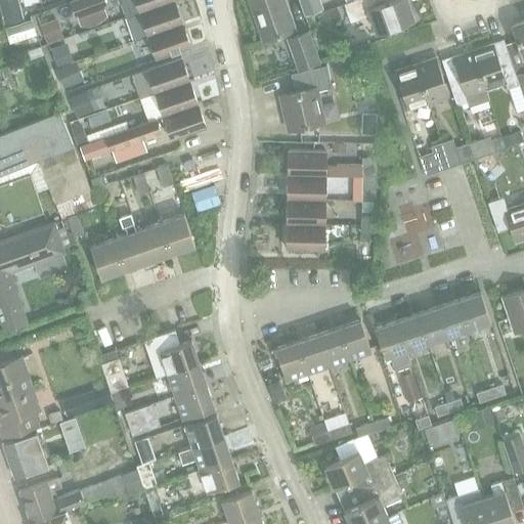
[(102,0),(80,0),(72,3),(77,18),(106,8),(102,0)]
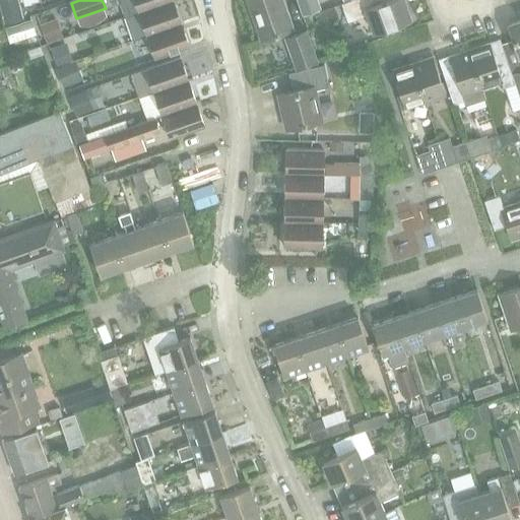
[(129,0),(120,3),(125,18),(173,1),(172,0),(129,0)]
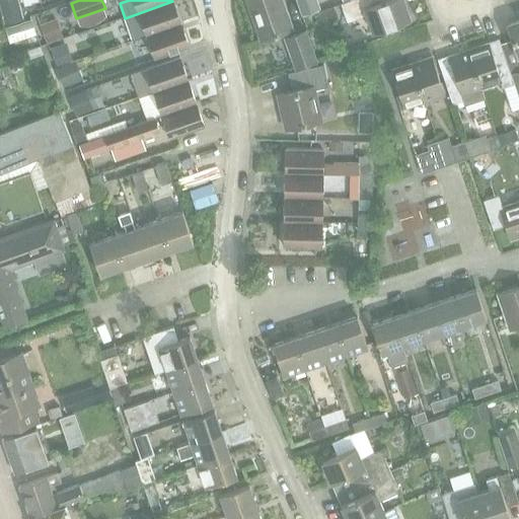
[(245,0),(261,40),(280,33),(292,28),(282,0),(245,0)]
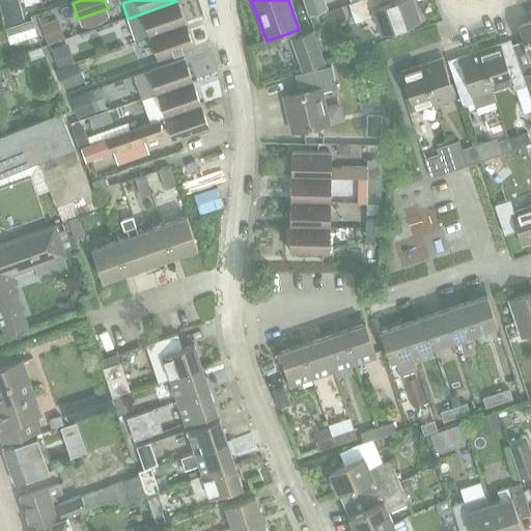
[(305,0),(310,15),(326,9),(322,0),(305,0)]
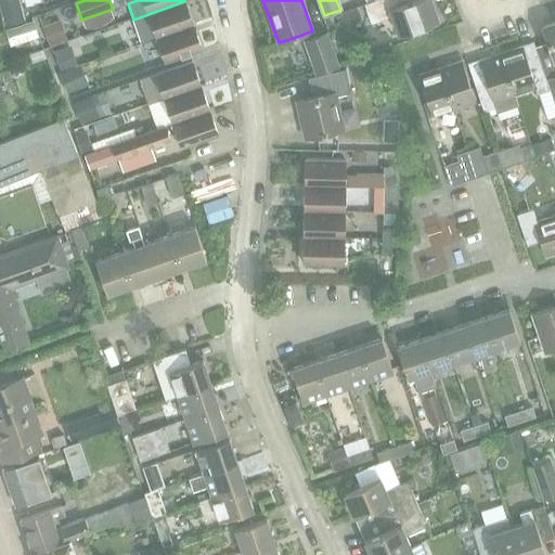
[(375,0),(365,4),(372,23),(391,16),(398,34),(437,20),(429,0),(375,0)]
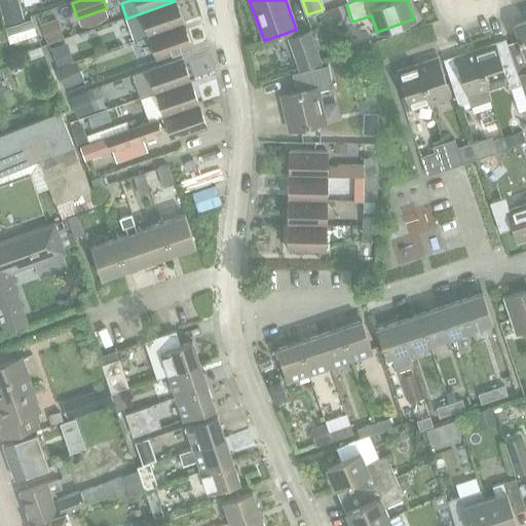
[(135,41),(183,25),(175,1),(126,19),(135,41)]
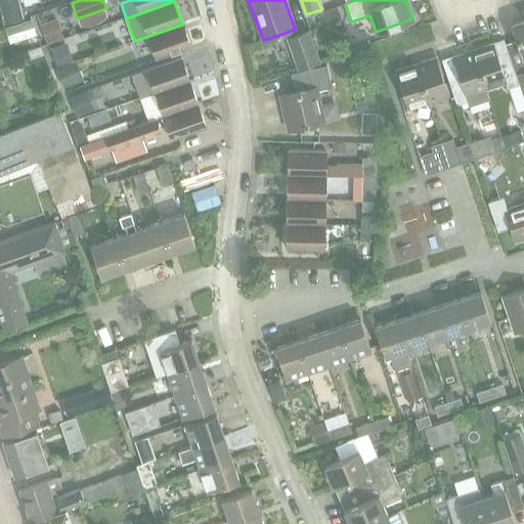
[(18,5),(1,9),(5,25),(22,19),(18,5)]
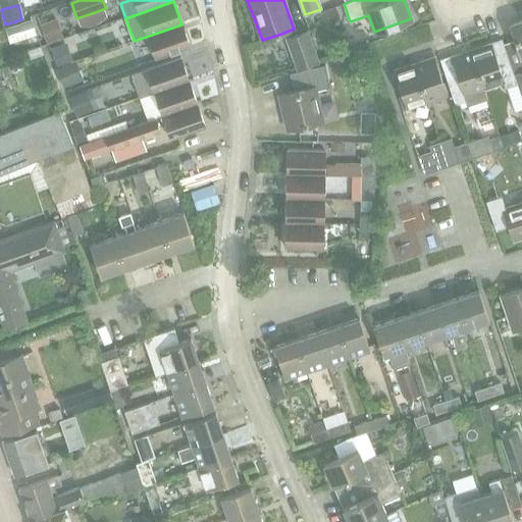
[(10,44),(38,36),(33,21),(5,30),(10,44)]
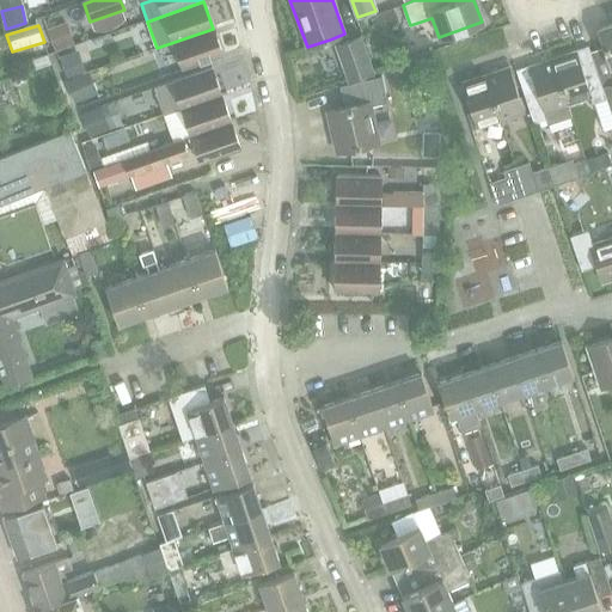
[(611,26),(599,31),(611,71),(611,26)]
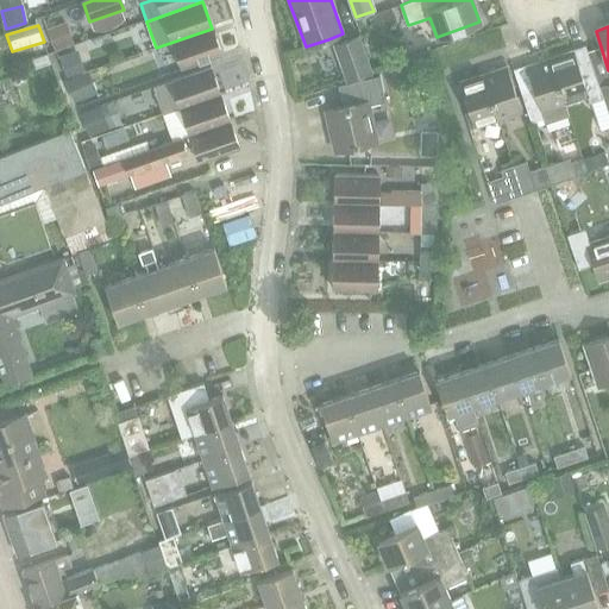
[(182,70),(200,64),(223,56),(212,29),(156,48),(157,50),(174,44),(182,70)]
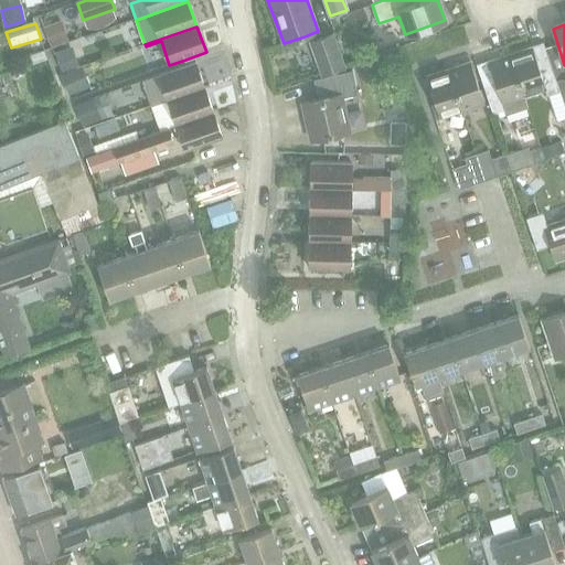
[(309,41),(321,75),(344,66),(332,33),(309,41)]
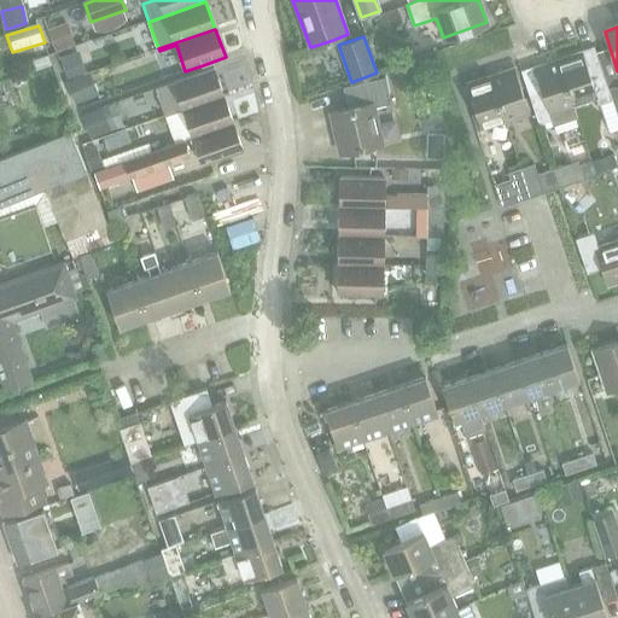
[(7,68),(41,58),(38,46),(4,56),(7,68)]
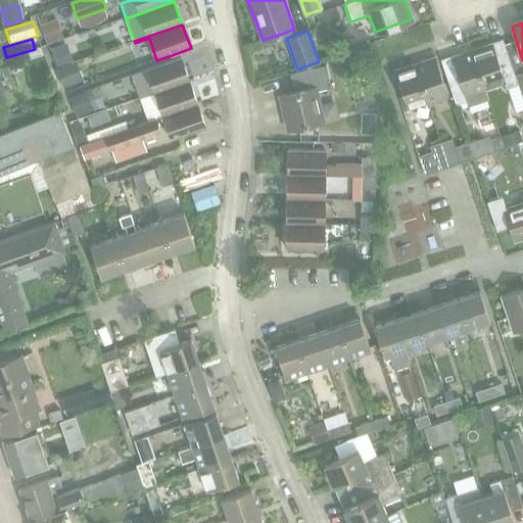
[(74,60),(67,43),(51,49),(57,66),(74,60)]
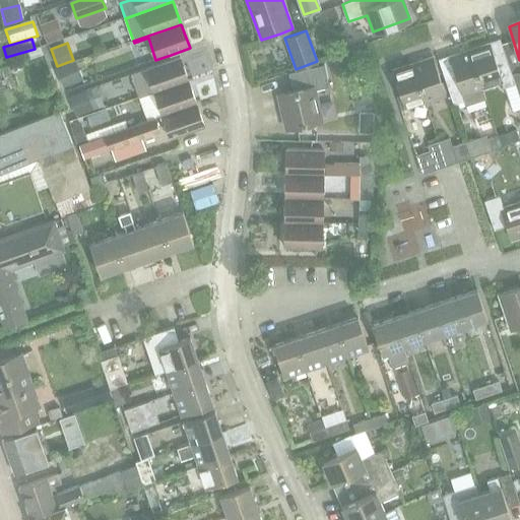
[(515,84),(509,67),(503,48),(493,51),(490,44),(469,51),(482,90),(483,90),(503,84),(504,88),(515,84)]
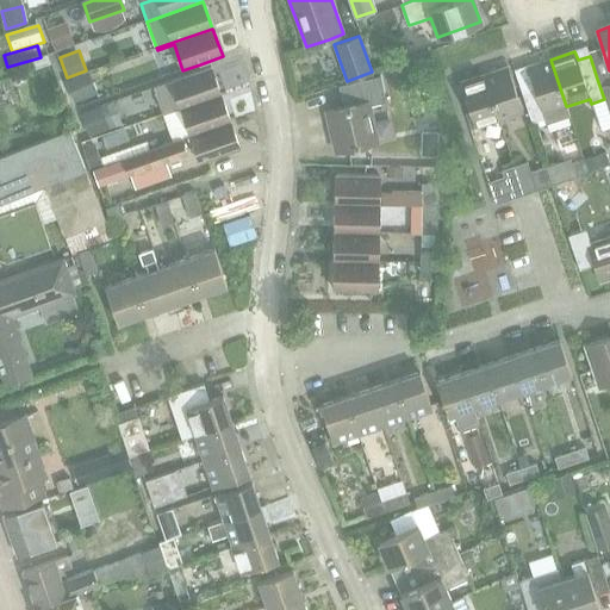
[(36,72),(53,66),(50,56),(32,61),(36,72)]
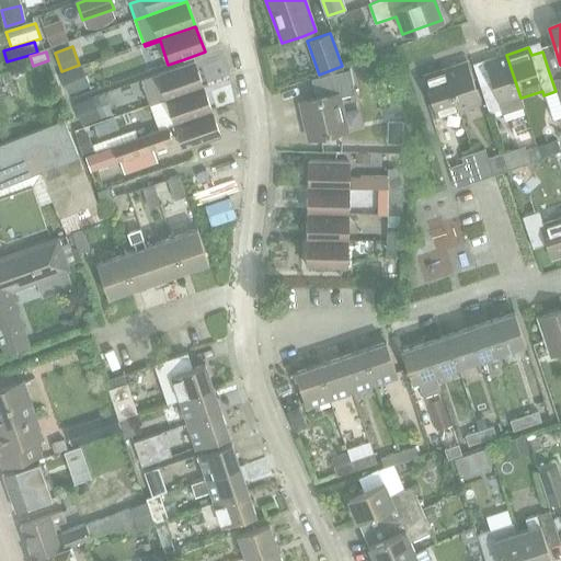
[(503,115),(525,107),(522,98),(521,98),(506,55),(485,61),(492,83),(481,88),(490,113),(502,110),(503,115)]
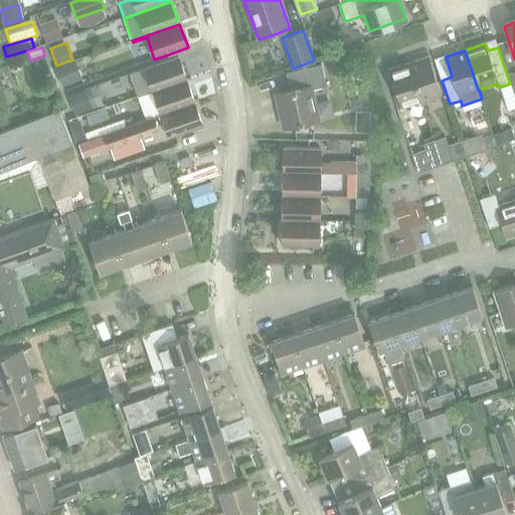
[(421,101),(442,95),(428,56),(408,63),(421,101)]
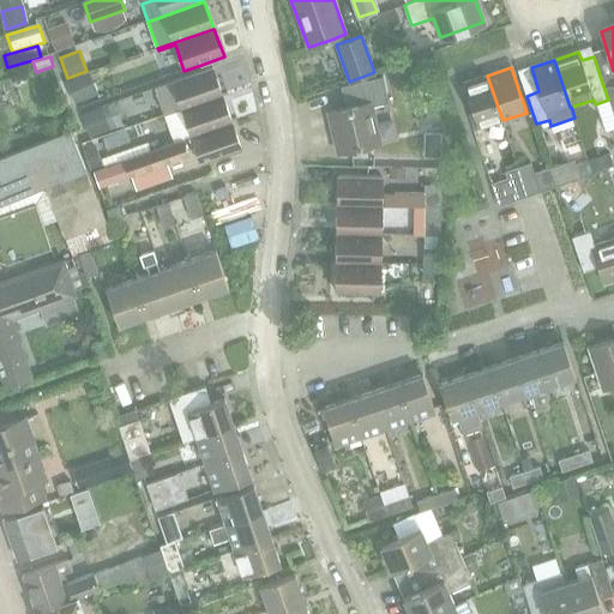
[(166,116),(181,110),(222,97),(211,68),(155,89),(166,116)]
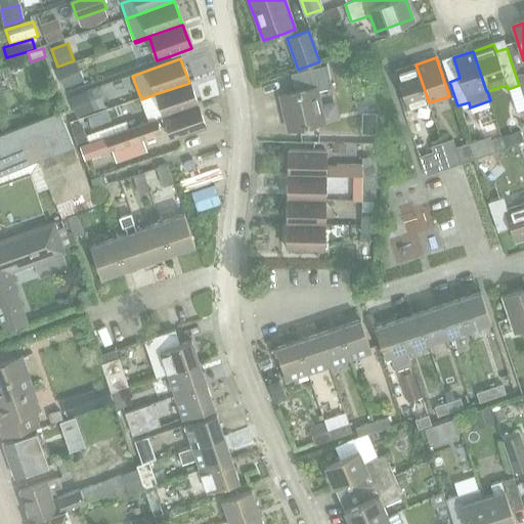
[(85,82),(78,61),(58,69),(66,88),(85,82)]
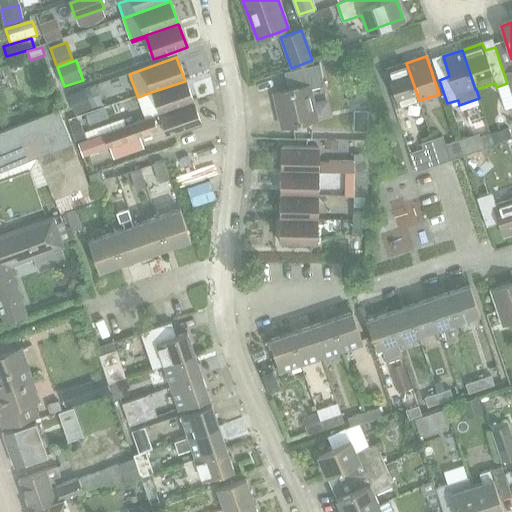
[(11,75),(28,70),(25,61),(1,69),(8,89),(15,87),(11,75)]
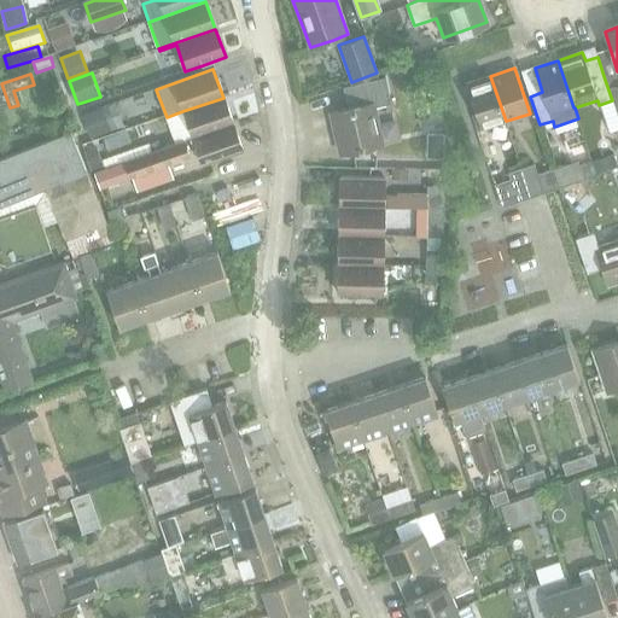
[(482,129),(505,122),(506,121),(490,76),(466,85),(482,129)]
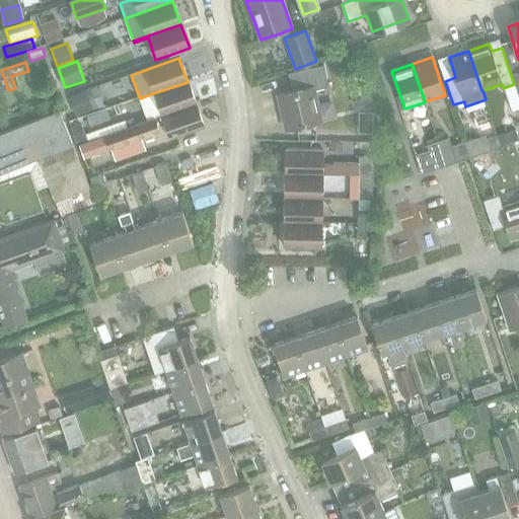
[(286,131),(305,126),(321,122),(314,92),(328,89),(323,66),(288,75),(292,92),(277,95),(286,131)]
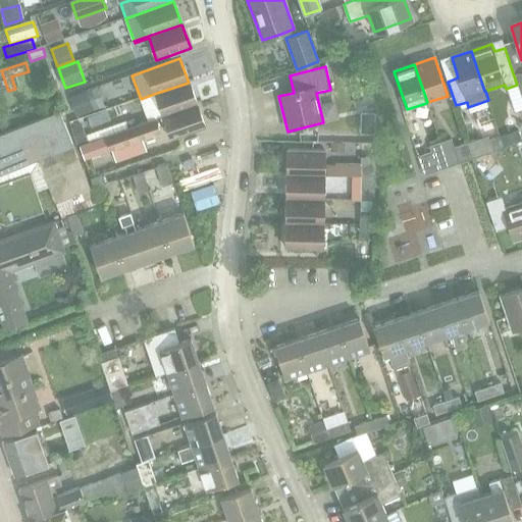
[(162,117),(197,106),(189,83),(154,94),(162,117)]
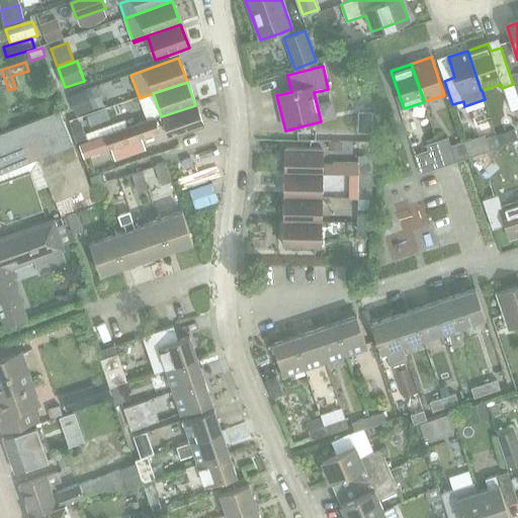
[(88,89),(69,97),(76,115),(94,109),(88,89)]
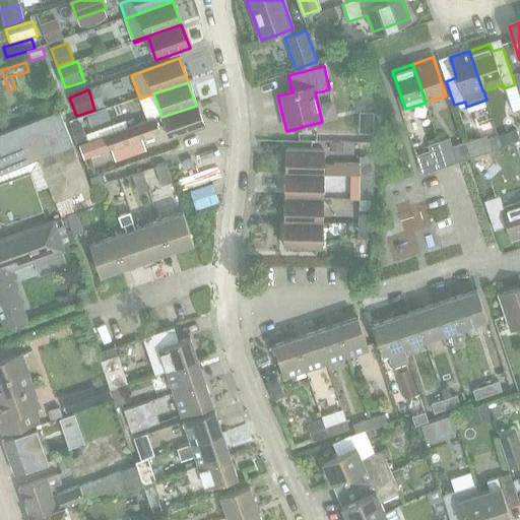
[(204,128),(196,106),(161,117),(170,140),(204,128)]
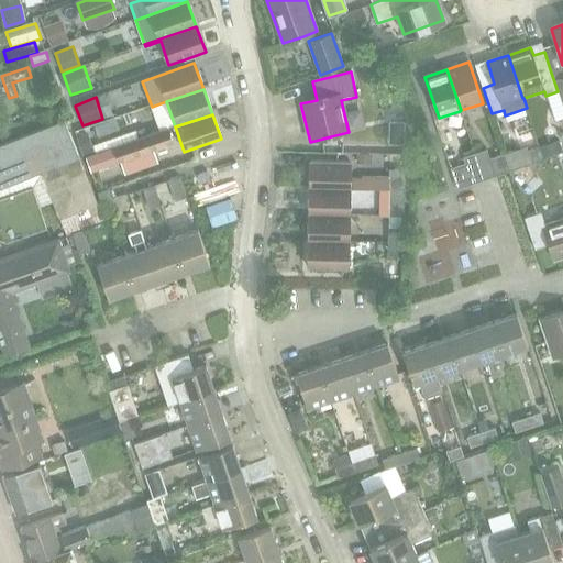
[(101,203),(97,206),(66,122),(0,145),(0,198),(32,187),(39,206),(53,200),(59,219),(67,236),(72,234),(83,230),(107,220),(101,203)]
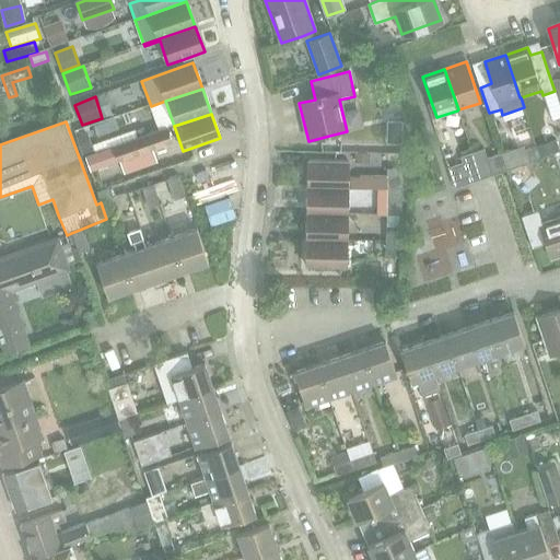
[(104,121),(93,126),(96,136),(108,132),(104,121)]
